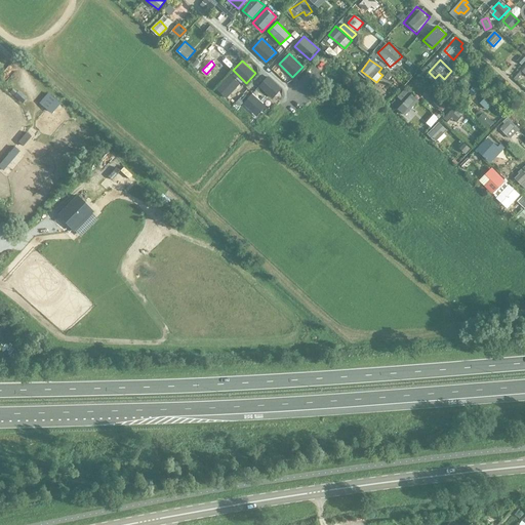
[(384,88),(396,81),(391,72),(378,80),(384,88)]
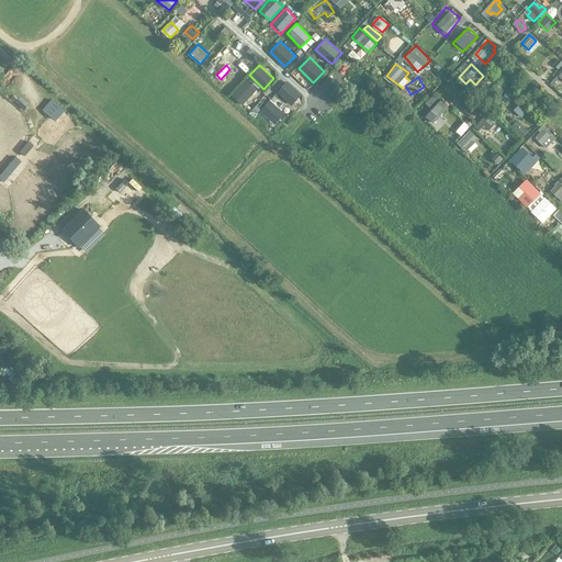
[(534,85),(526,77),(519,85),(527,92),(534,85)]
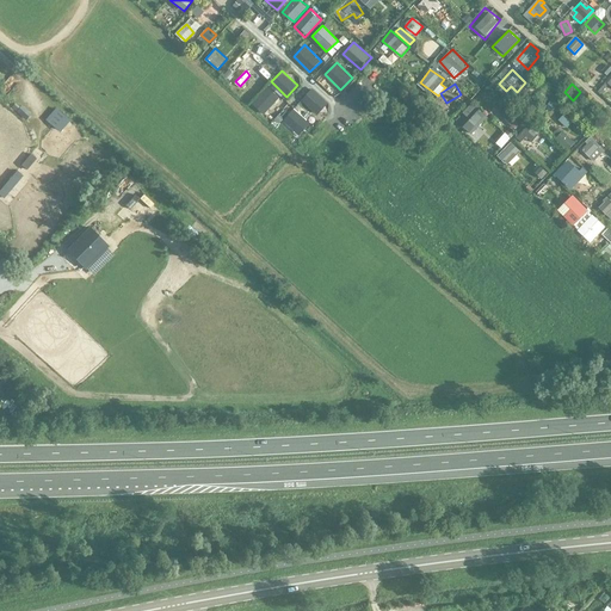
[(264,113),(281,97),(270,85),(252,103),(264,113)]
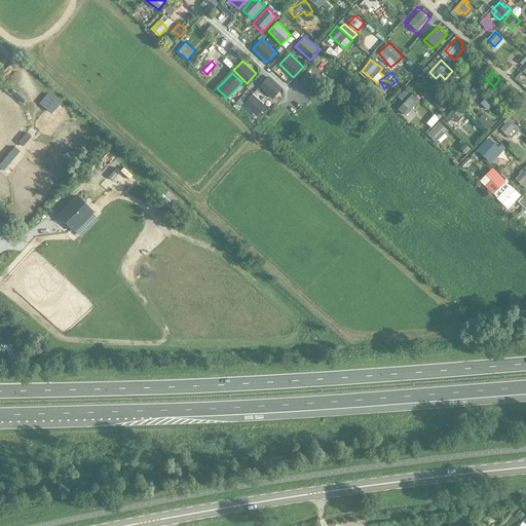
[(260,87),(275,98),(284,85),(267,76),(260,87)]
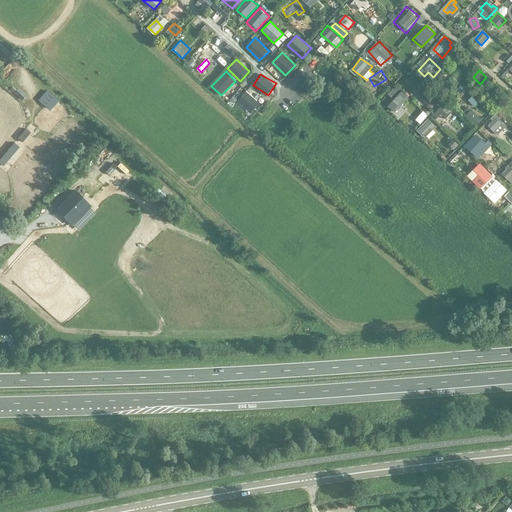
[(395,98),(401,90),(395,85),(389,94),(395,98)]
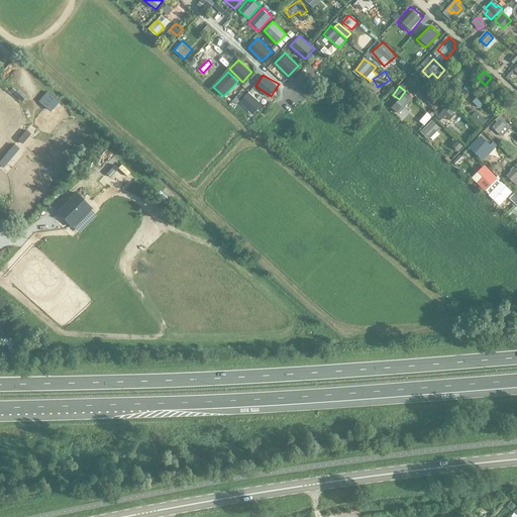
[(60,102),(47,91),(38,102),(50,112),(60,102)]
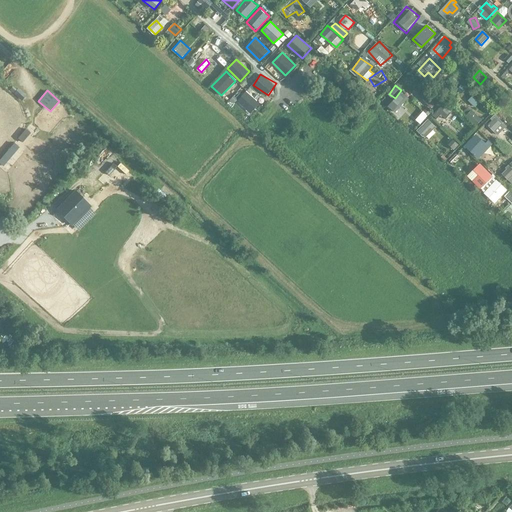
[(237,101),(251,113),(260,102),(248,91),(237,101)]
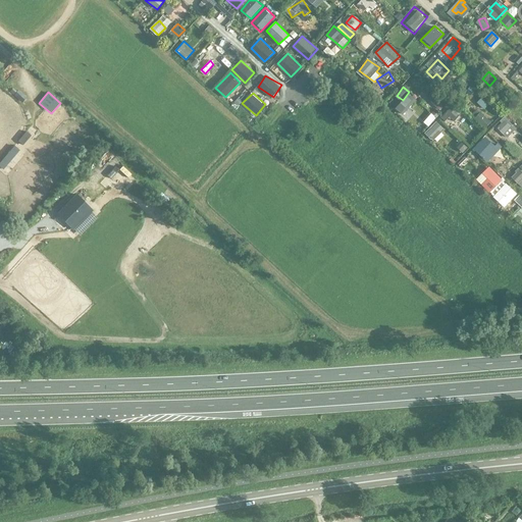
[(410,93),(396,107),(403,114),(417,99),(410,93)]
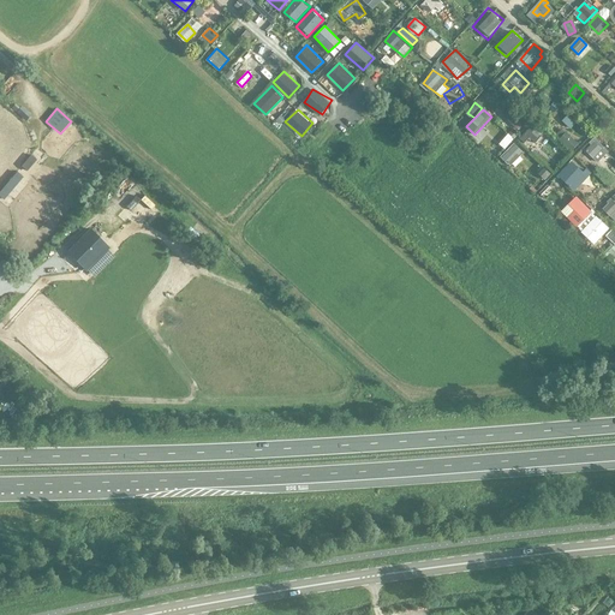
[(563,118),(555,111),(548,118),(556,126),(563,118)]
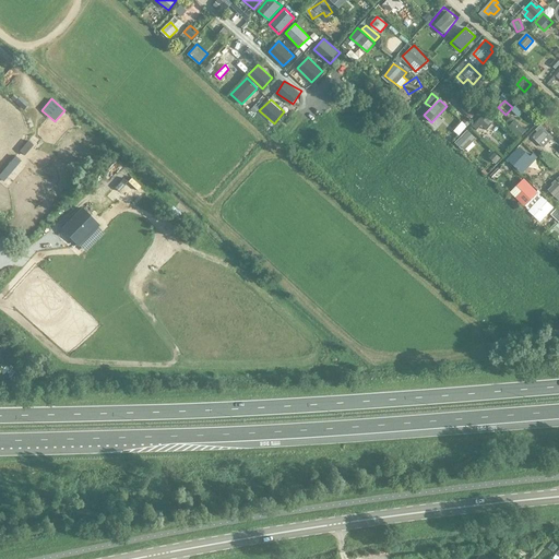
[(470,103),(462,110),(471,119),(478,110),(470,103)]
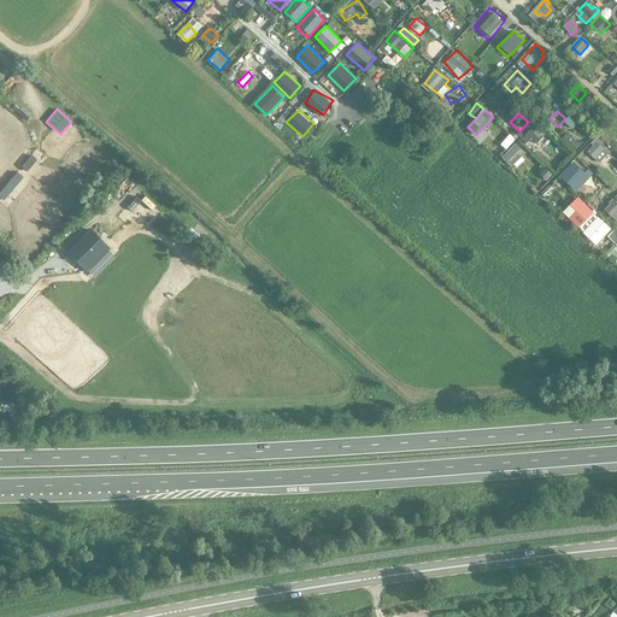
[(571,128),(577,123),(570,116),(564,121),(571,128)]
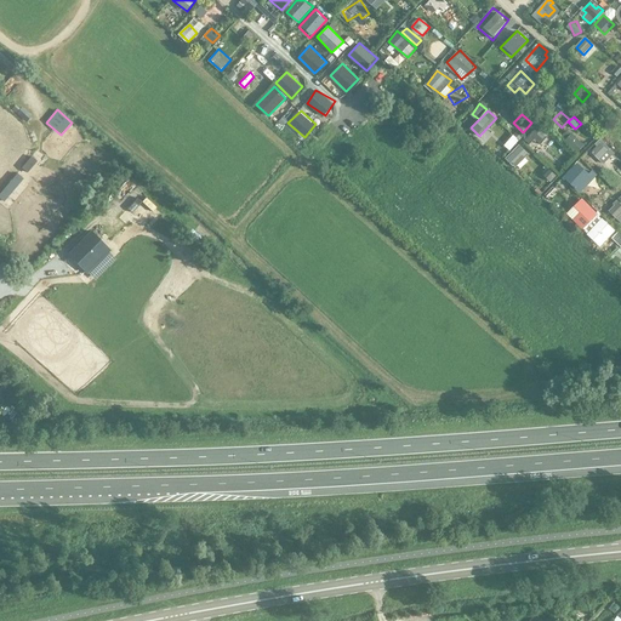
[(550,136),(540,126),(523,142),(529,147),(535,141),(540,146),(550,136)]
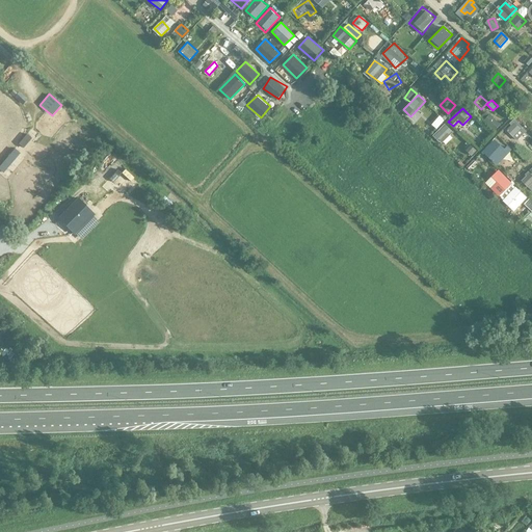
[(531,116),(531,115),(527,110),(521,116),(528,122),(531,116)]
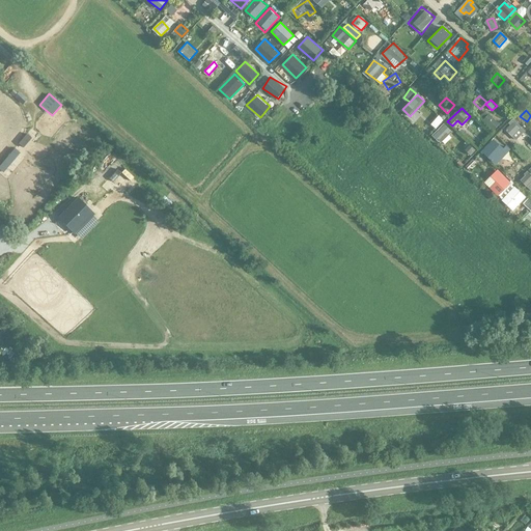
[(495,130),(501,122),(488,112),(483,119),(495,130)]
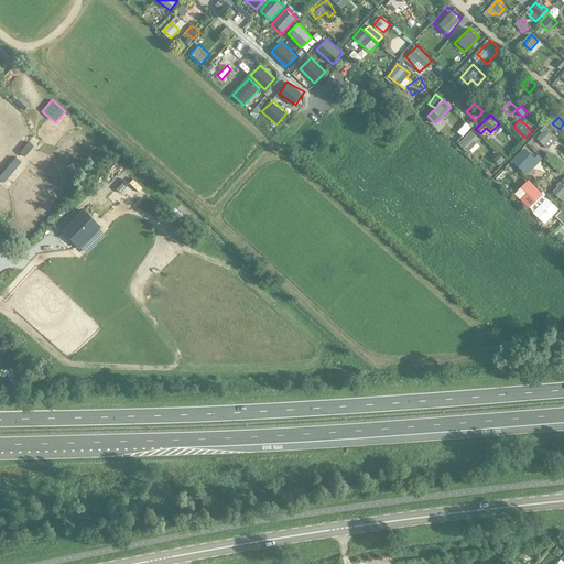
[(464,136),(470,127),(466,122),(459,131),(464,136)]
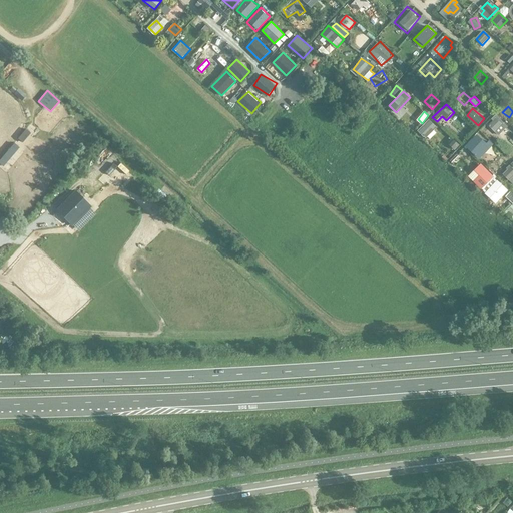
[(507,126),(495,114),(491,119),(493,121),(488,125),(498,136),(507,126)]
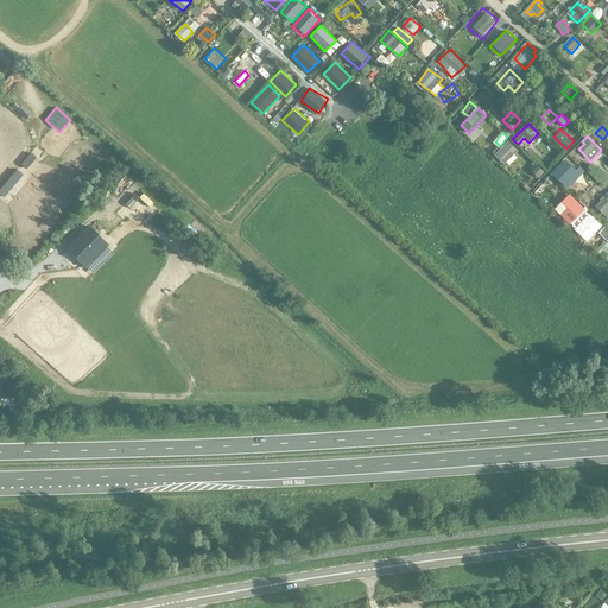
[(518,151),(508,141),(494,156),(505,164),(518,151)]
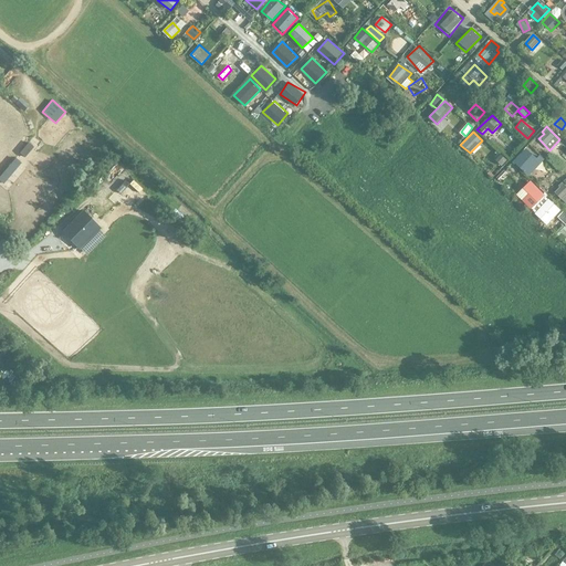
[(20,152),(25,157),(34,146),(29,142),(20,152)]
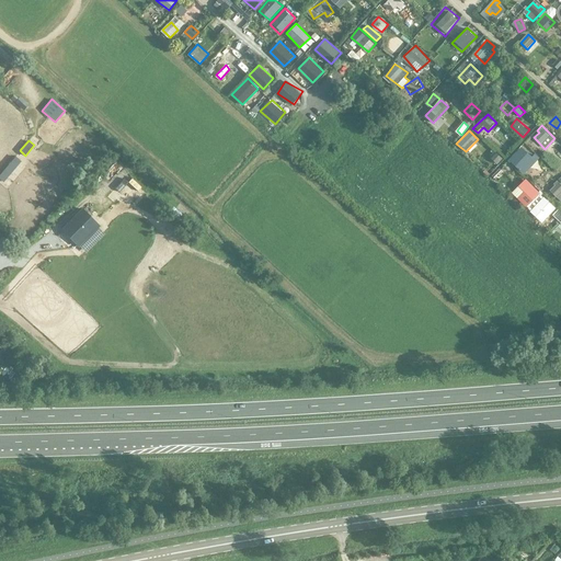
[(518,151),(515,155),(523,161),(530,153),(522,146),(517,150),(518,151)]
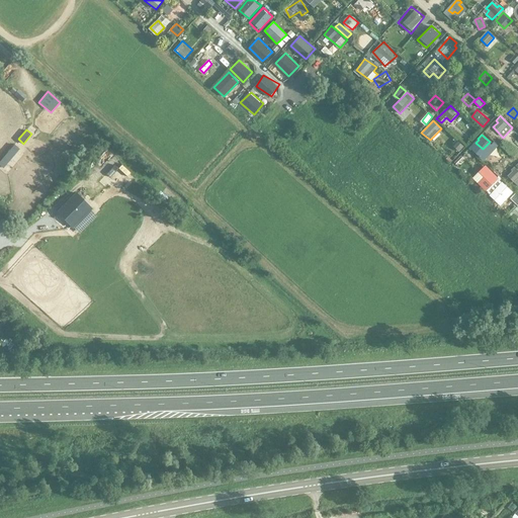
[(0,161),(0,165),(4,168),(19,148),(13,144),(0,161)]
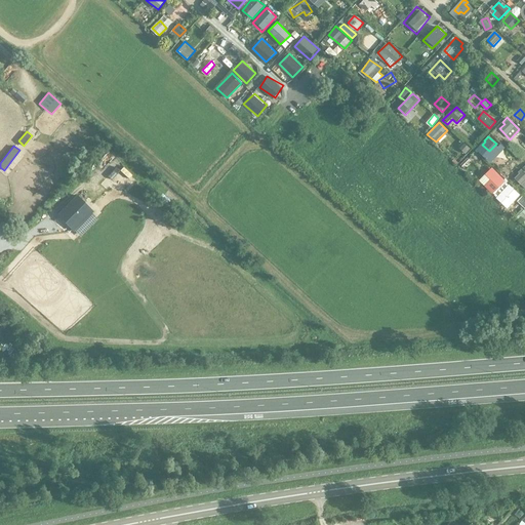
[(468,157),(459,165),(468,173),(476,165),(468,157)]
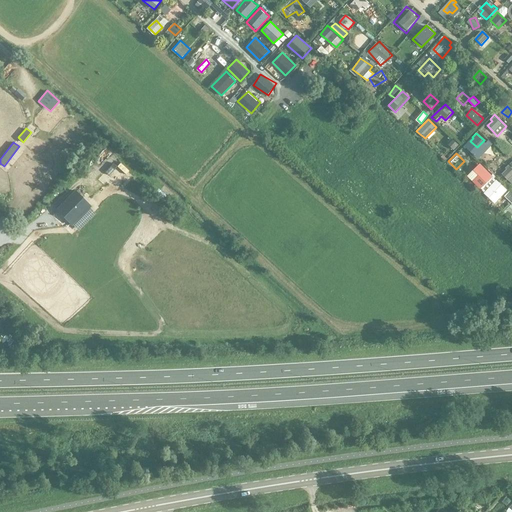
[(481,162),(467,174),(480,188),(494,176),(481,162)]
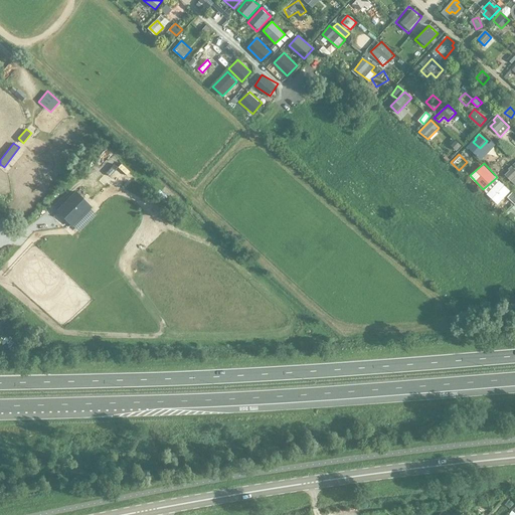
[(514,170),(511,166),(508,169),(509,170),(504,175),(514,185),(514,170)]
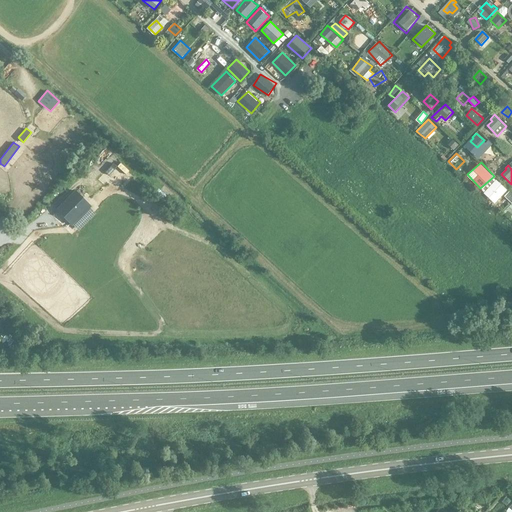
[(494,195),(501,188),(494,182),(488,189),(494,195)]
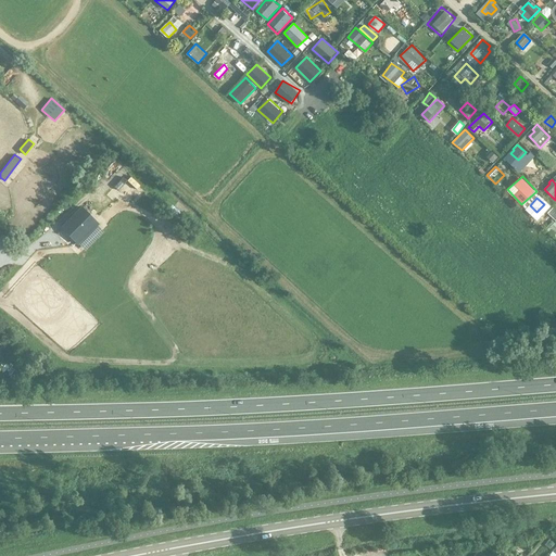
[(80,207),(61,227),(78,244),(97,226),(98,225),(80,207)]
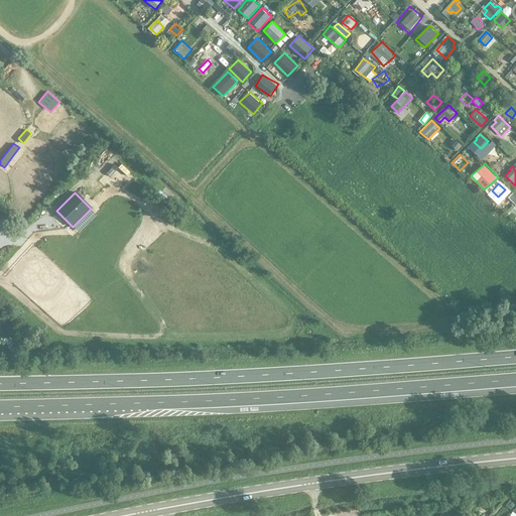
[(1,217),(0,218),(0,231),(6,236),(13,228),(1,217)]
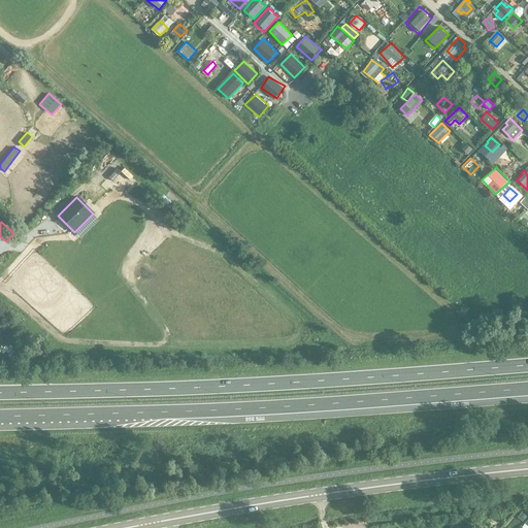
[(14,260),(9,256),(0,266),(0,267),(4,271),(14,260)]
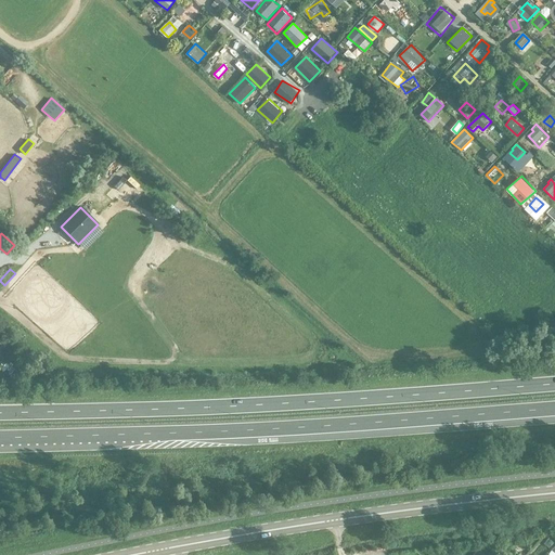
[(0,350),(8,358),(16,348),(0,333),(0,350)]
